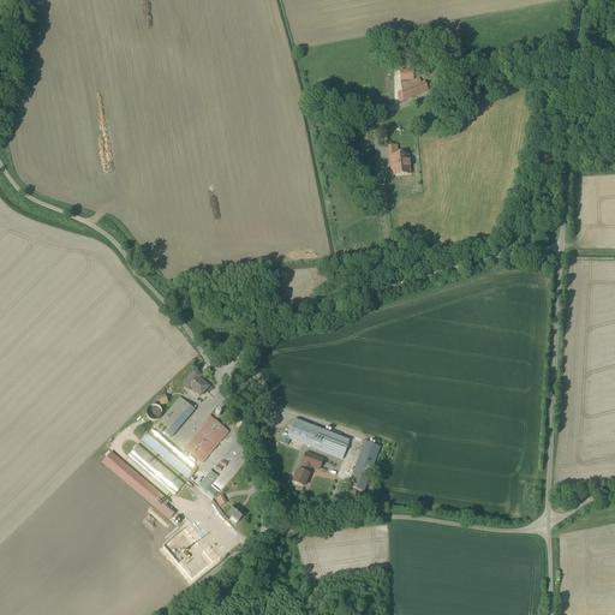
[(400,72),(400,82),(413,81),(413,71),(400,72)]
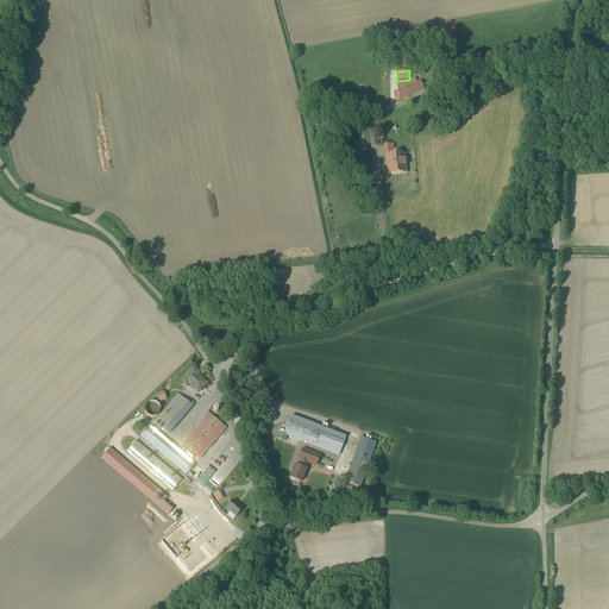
[(415,79),(397,85),(400,100),(424,90),(420,82),(418,83),(415,79)]
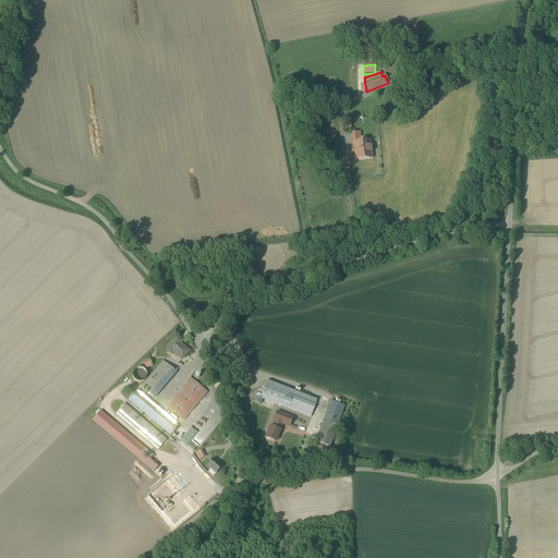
[(354,142),(361,142),(360,132),(352,133),(353,143),(354,143),(354,142)]
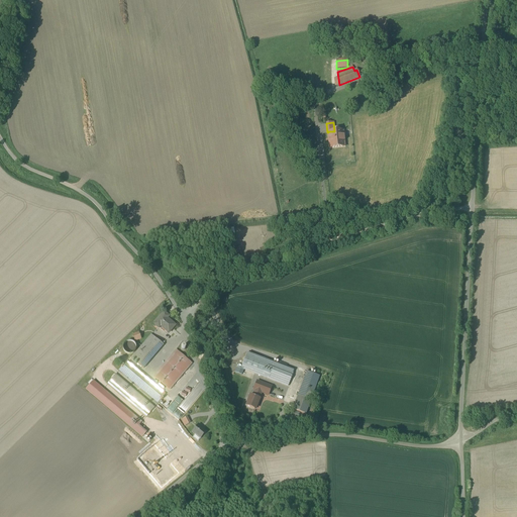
[(328,131),(328,132),(329,148),(344,146),(343,130),(334,131),(328,131)]
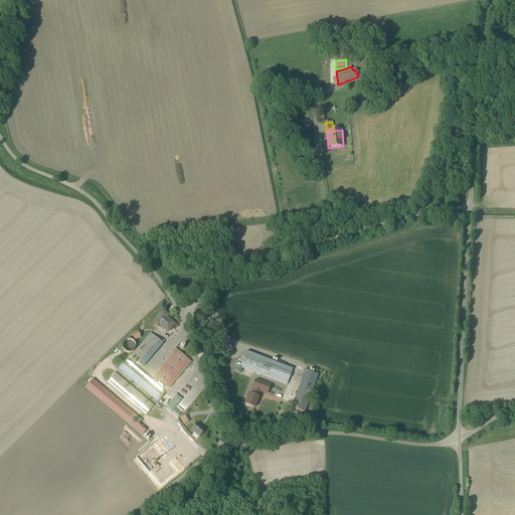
[(154,323),(157,326),(159,324),(167,331),(168,332),(175,324),(167,317),(168,315),(164,312),(154,323)]
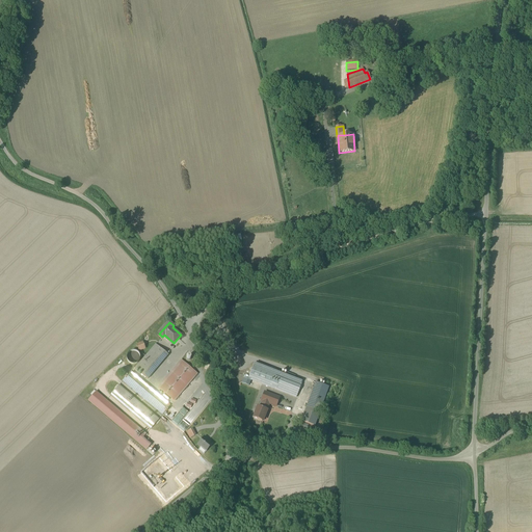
[(149,380),(168,356),(155,345),(135,368),(149,380)]
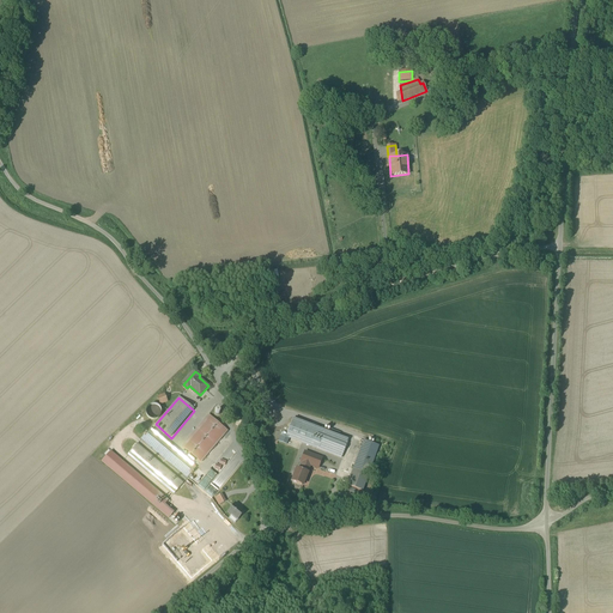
[(156,404),(153,404),(151,404),(149,405),(147,406),(146,408),(145,411),(145,413),(146,416),(149,417),(150,418),(152,419),(156,418),(158,417),(159,416),(161,413),(161,411),(159,407),(158,405),(156,404)]
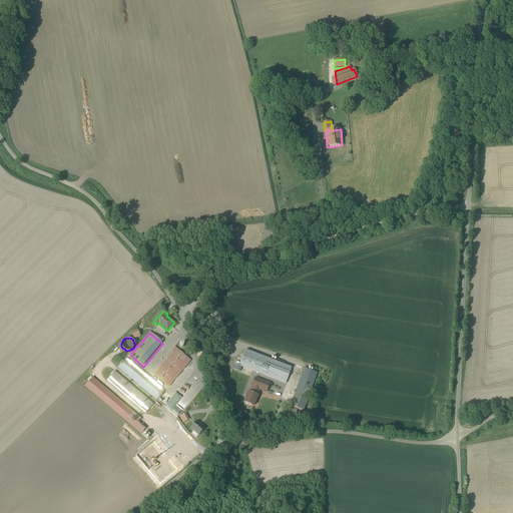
[(167,387),(189,362),(174,349),(152,374),(167,387)]
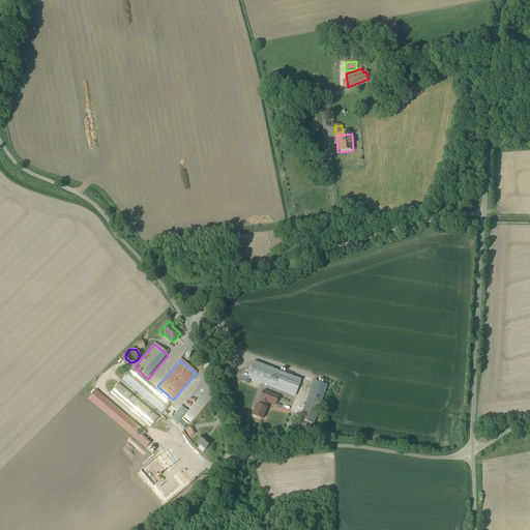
[(301,380),(254,362),(247,378),(295,396),(301,380)]
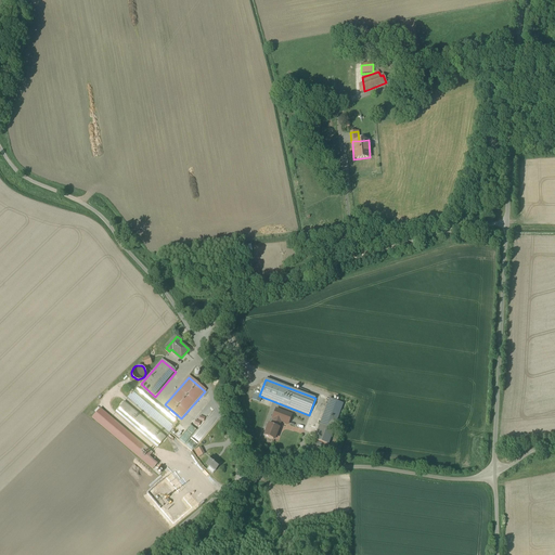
[(178,423),(137,388),(128,399),(169,433),(178,423)]
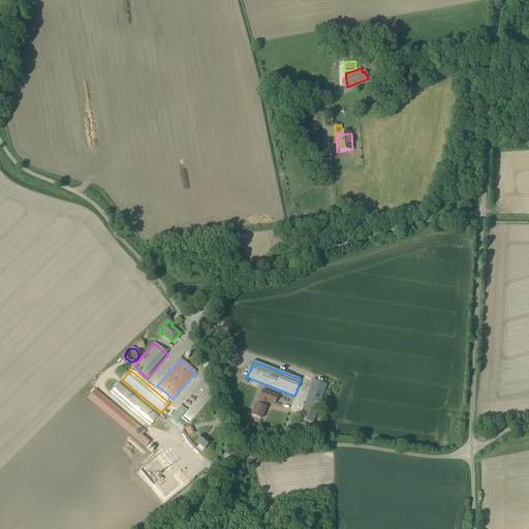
[(327,385),(313,380),(300,419),(312,424),(327,385)]
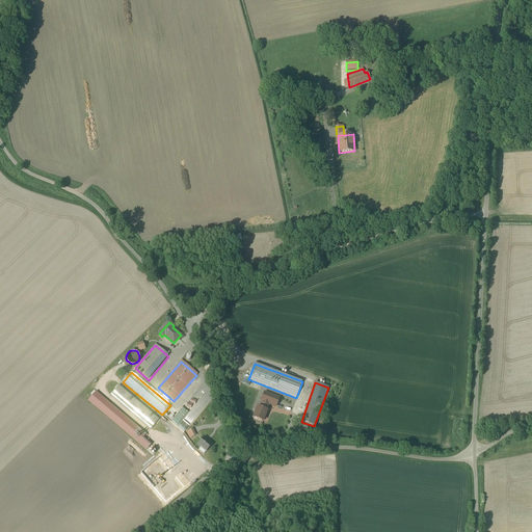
[(159,420),(118,387),(110,396),(151,430),(159,420)]
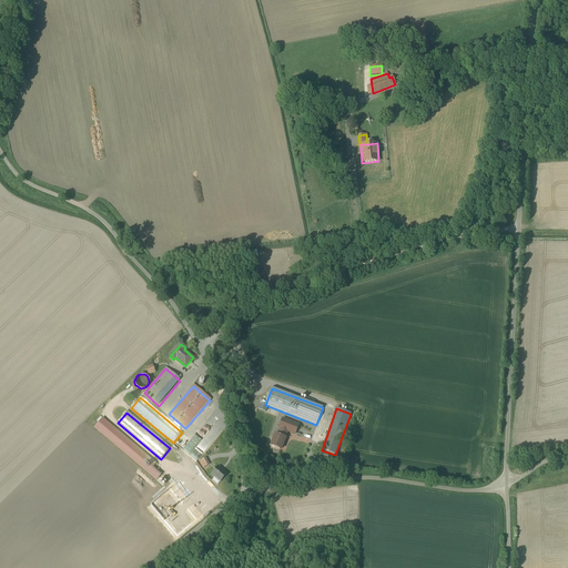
[(280,428),(277,435),(283,437),(285,430),(295,434),(298,425),(283,419),(280,428)]
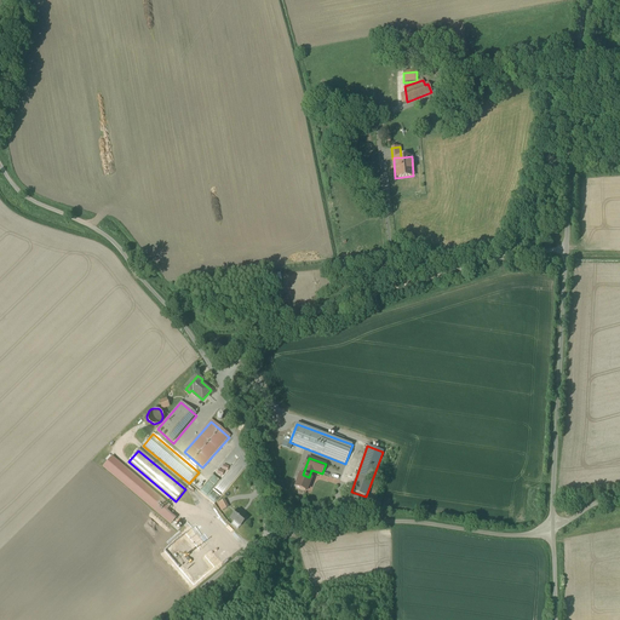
[(311,478),(309,477),(303,475),(300,474),(296,487),(305,492),(309,483),(310,483),(311,478)]
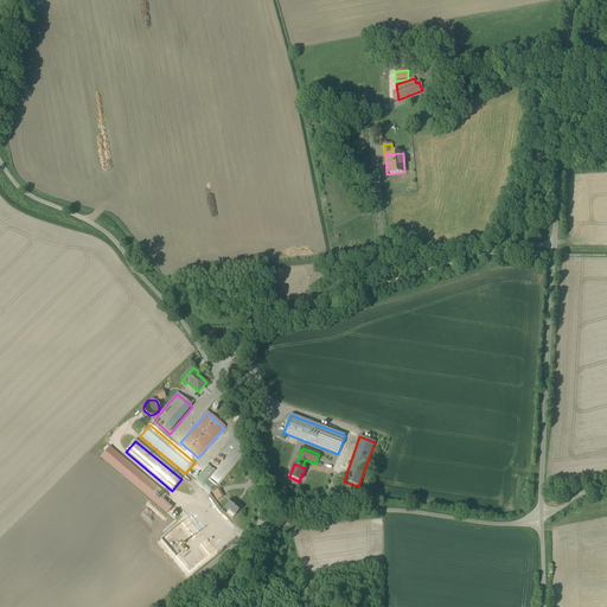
[(353,496),(336,493),(333,503),(351,505),(353,496)]
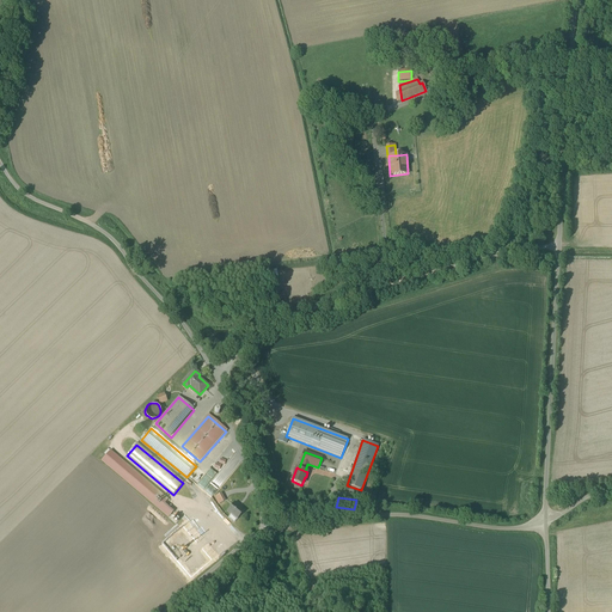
[(244,512),(233,503),(226,513),(237,521),(244,512)]
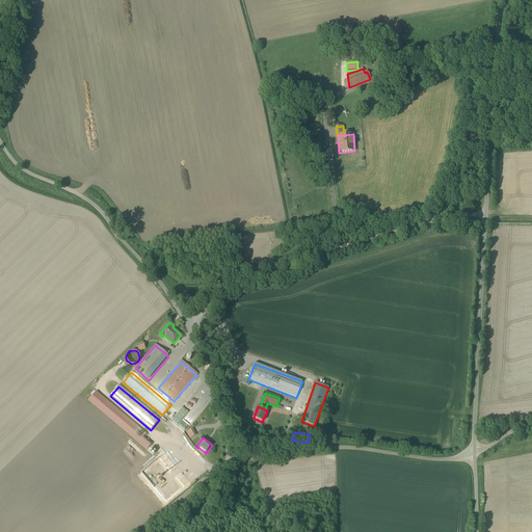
All buildings are outlined.
